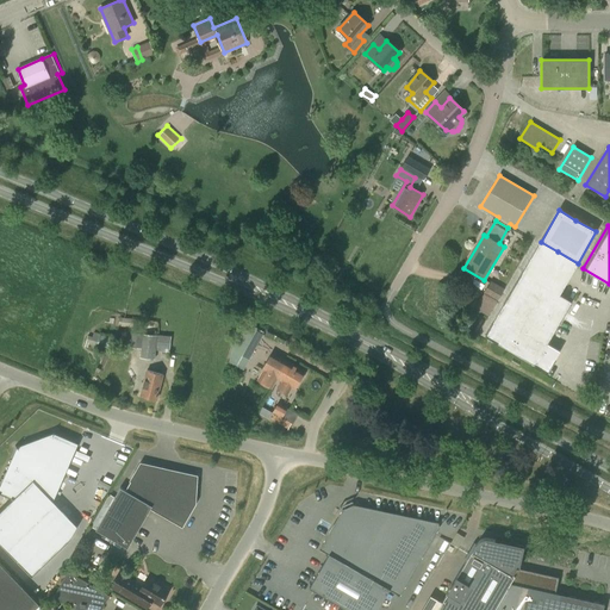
[(558,251),(541,242),(485,336),(547,373),(560,352),(547,343),(572,302),(559,294),(578,263),(558,251)]
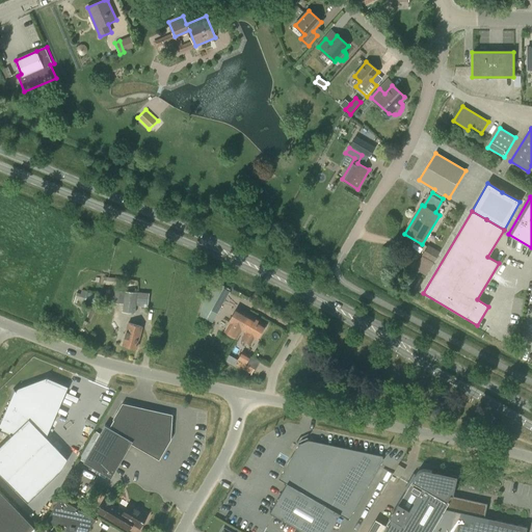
[(426,275),(440,251),(427,244),(422,255),(422,256),(415,268),(426,275)]
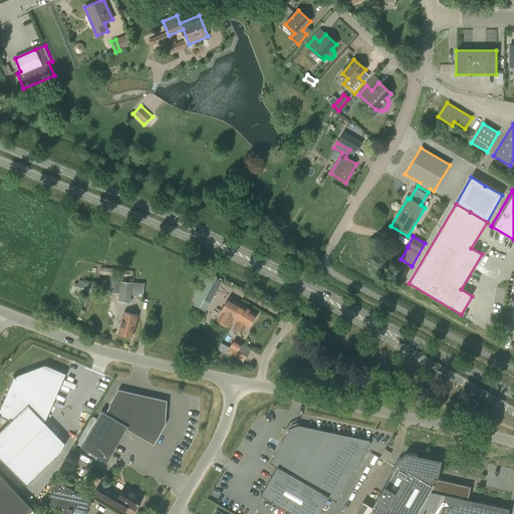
[(195,294),(194,300),(193,304),(200,308),(205,301),(210,303),(222,281),(210,275),(205,284),(202,282),(195,294)]
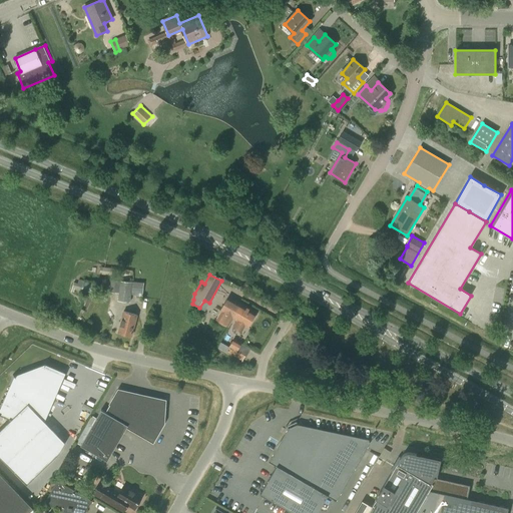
[(231,288),(238,290),(240,286),(224,278),(222,282),(226,285),(231,288)]
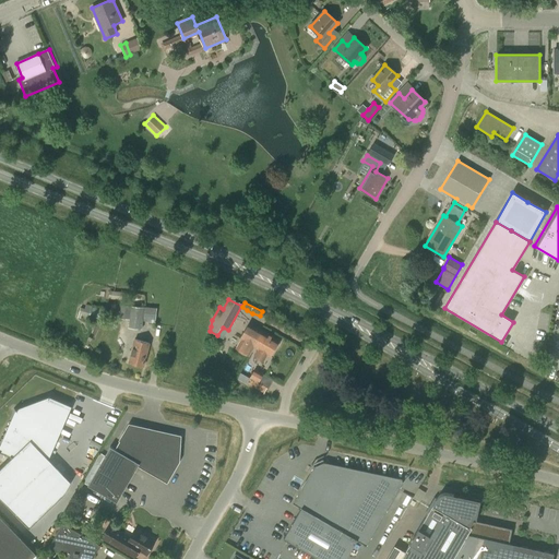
[(82,314),(99,318),(102,307),(83,304),(82,314)]
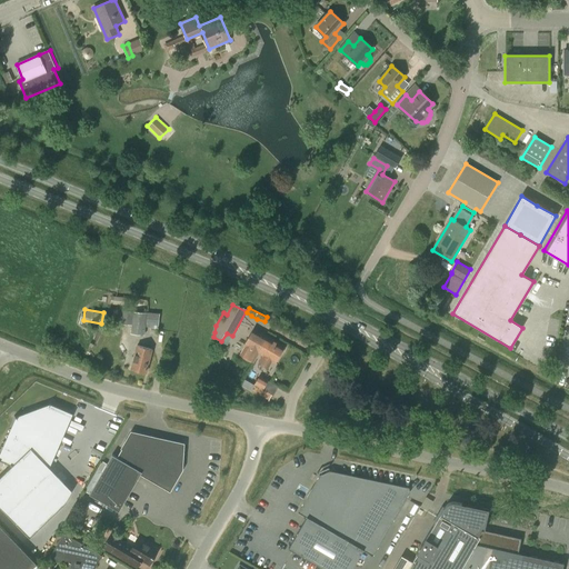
[(159,313),(123,310),(122,323),(131,325),(130,333),(145,335),(146,323),(159,325),(159,313)]
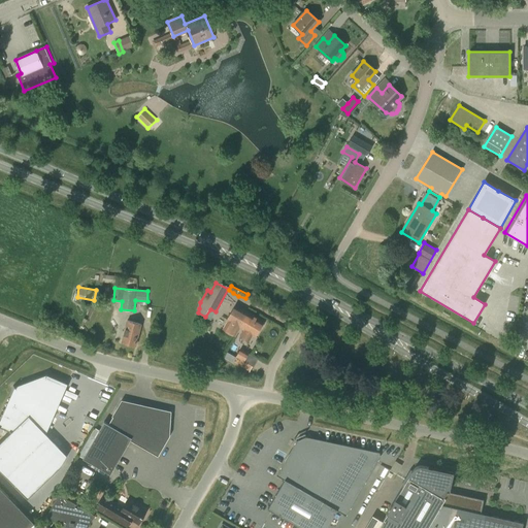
[(235,336),(240,328),(245,319),(243,318),(248,311),(235,304),(227,320),(228,321),(223,329),(235,336)]
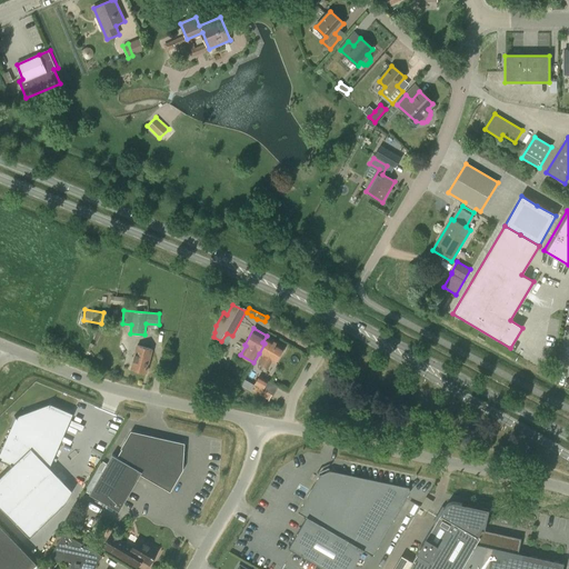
[(259,353),(262,356),(258,362),(268,369),(272,361),(275,362),(285,346),(267,336),(262,342),(265,343),(259,353)]
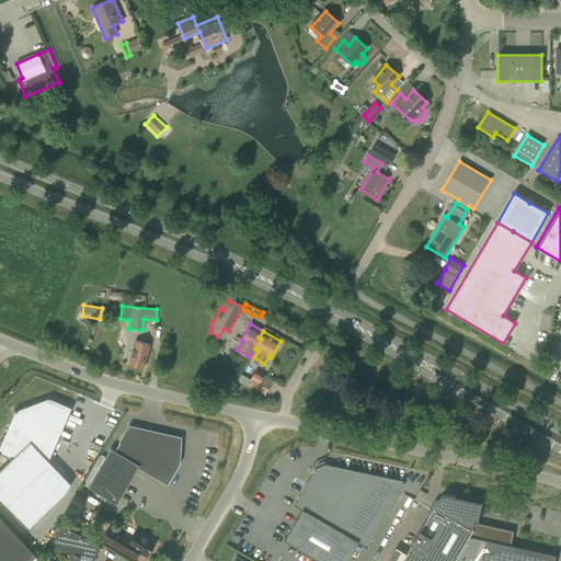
[(135,341),(129,364),(144,367),(150,344),(135,341)]
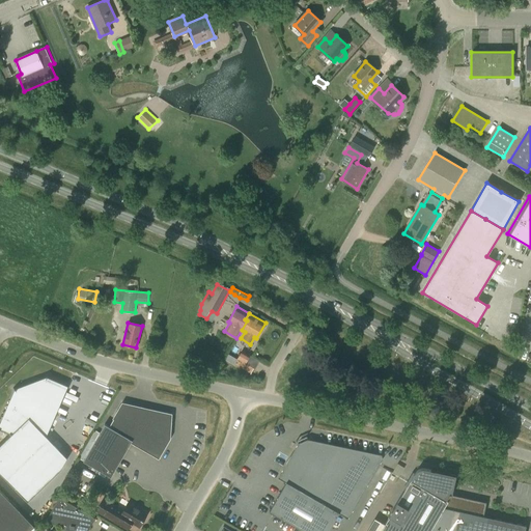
[(238,359),(238,360),(244,363),(246,363),(250,355),(242,350),(236,359),(238,359)]
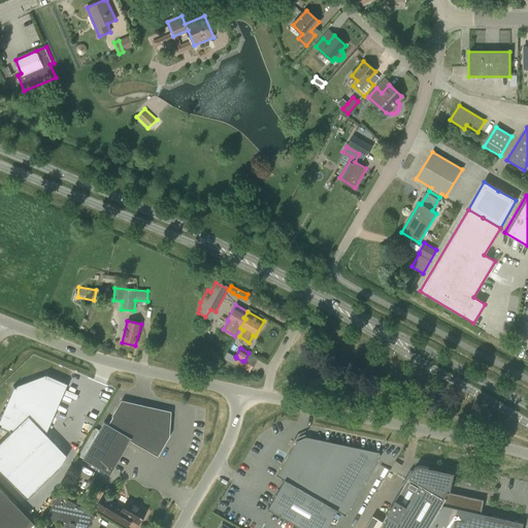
[(47,372),(45,376),(17,387),(13,386),(12,386),(17,388),(4,417),(14,422),(10,431),(11,432),(0,442),(0,469),(7,476),(50,436),(44,431),(50,426),(67,386),(46,376),(47,372)]
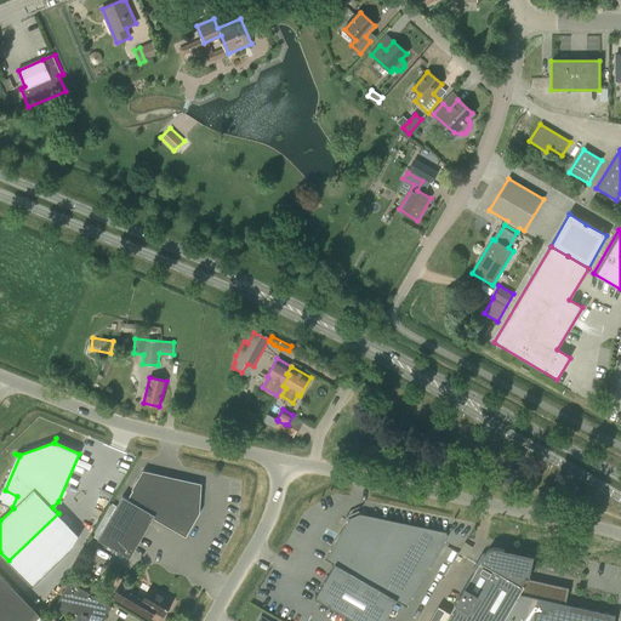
[(126,499),(123,496),(97,539),(130,558),(153,518),(186,536),(200,513),(201,484),(143,471),(126,499)]
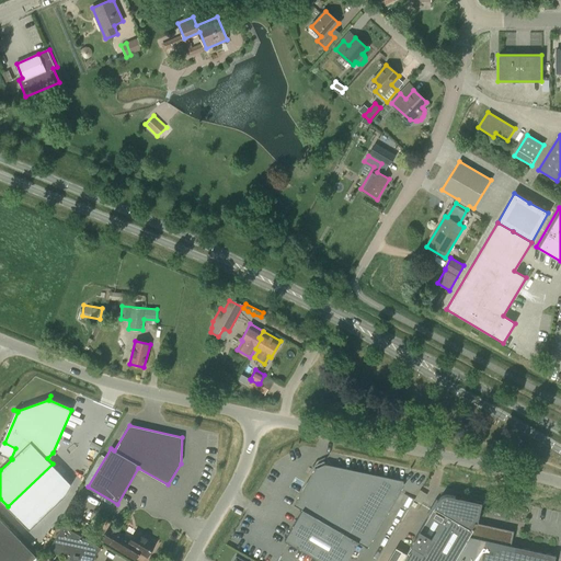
[(285,540),(320,560),(347,560),(358,541),(368,548),(404,484),(403,480),(325,464),(316,468),(294,504),(302,510),(285,540)]
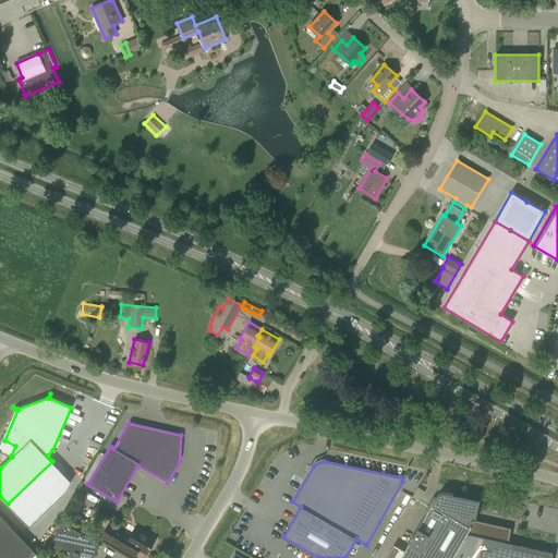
[(438,495),(437,496),(436,497),(400,557),(451,557),(471,526),(469,525),(473,519),(475,520),(480,500),(447,493),(446,493),(445,493),(443,493),(441,493),(440,494),(439,494),(438,495)]
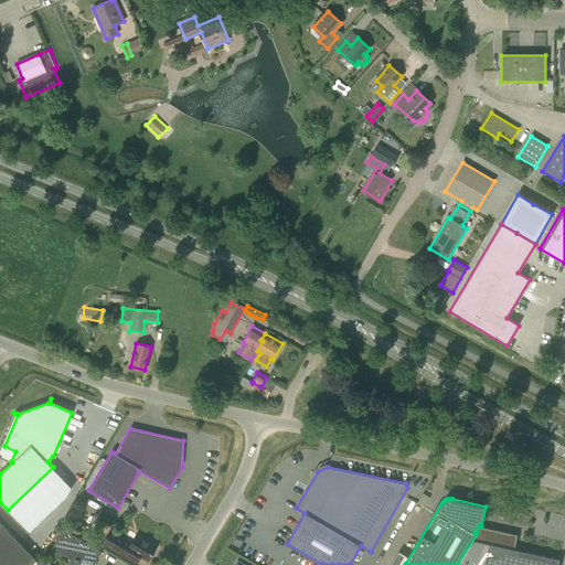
[(0,564),(40,564),(36,563),(38,561),(36,560),(35,562),(0,523),(0,564)]
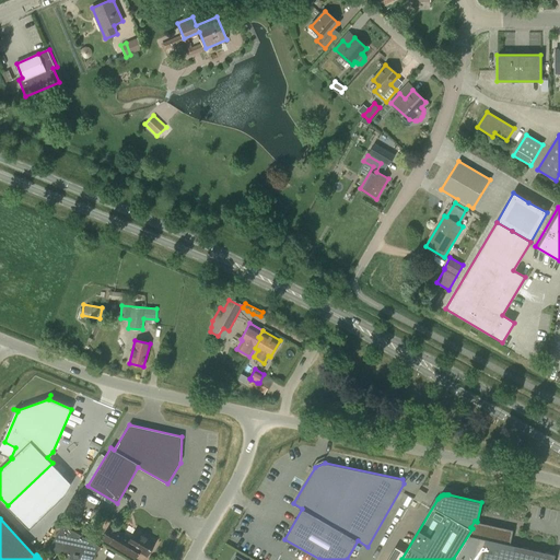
[(552,559),(555,555),(510,545),(513,529),(497,526),(477,522),(475,521),(470,527),(473,528),(453,559),(552,559)]
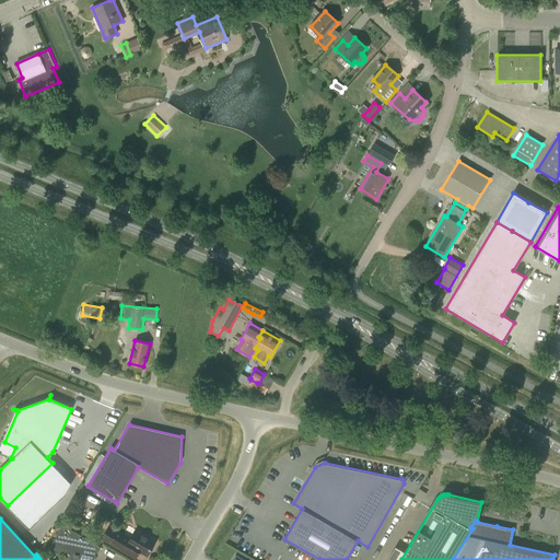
[(92,559),(101,547),(63,525),(49,547),(71,559),(92,559)]
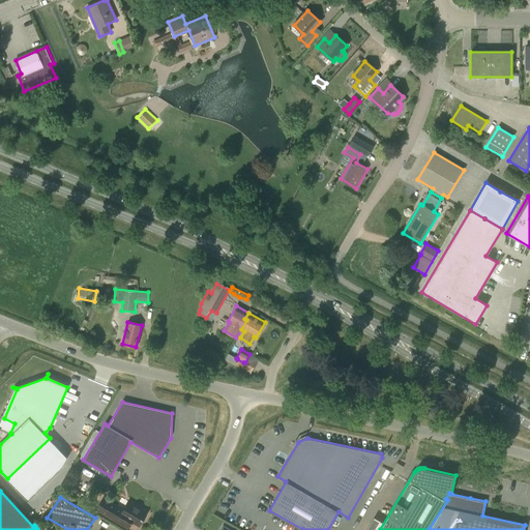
[(96,510),(110,518),(117,506),(104,498),(96,510)]
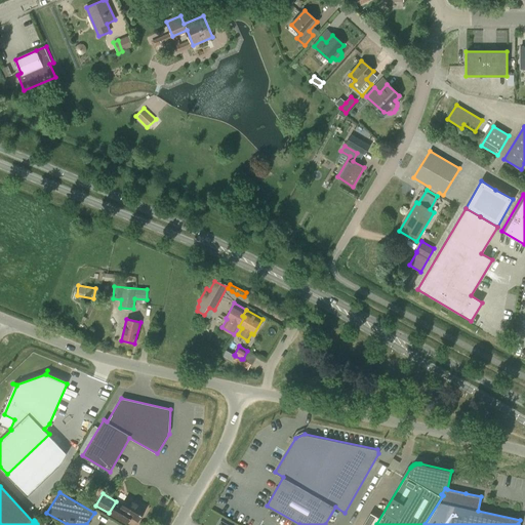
[(116,501),(109,513),(126,523),(130,517),(137,521),(146,508),(127,496),(122,505),(116,501)]
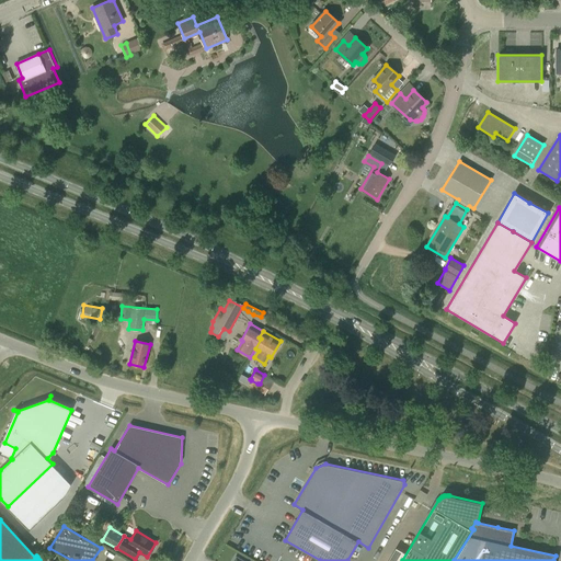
[(397,530),(388,550),(392,552),(396,546),(408,550),(410,544),(405,541),(408,535),(397,530)]
